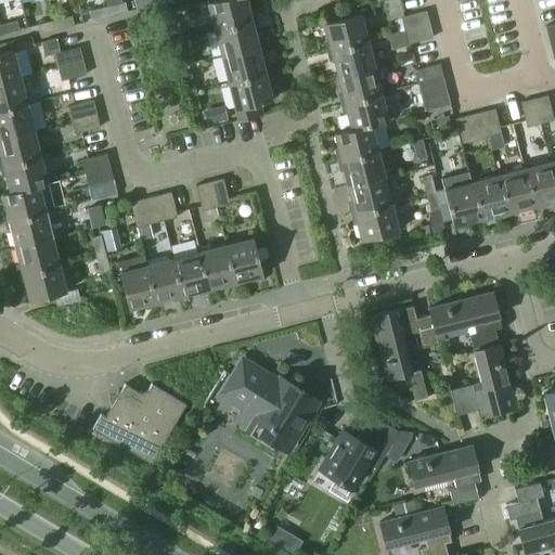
[(214,0),(207,2),(214,29),(250,20),(244,0),(214,0)]
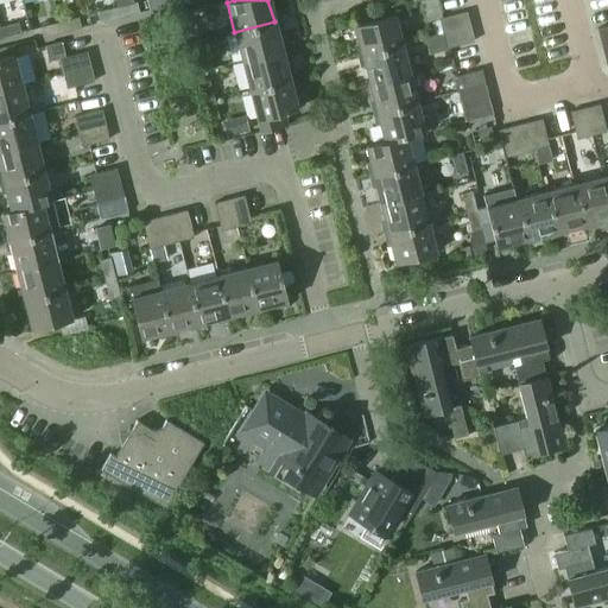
[(116,7),(119,18),(138,12),(135,2),(116,7)]
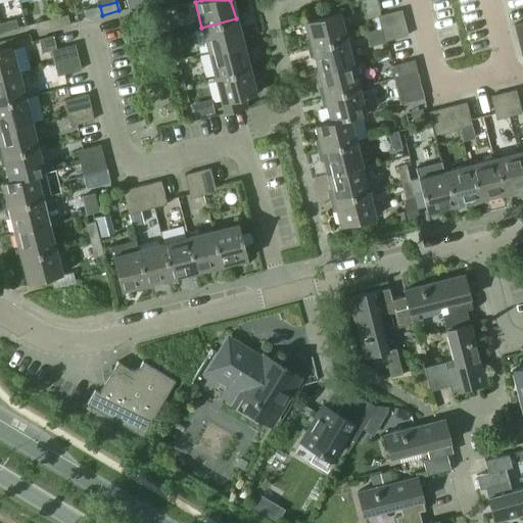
[(84,10),(86,19),(102,15),(100,6),(84,10)]
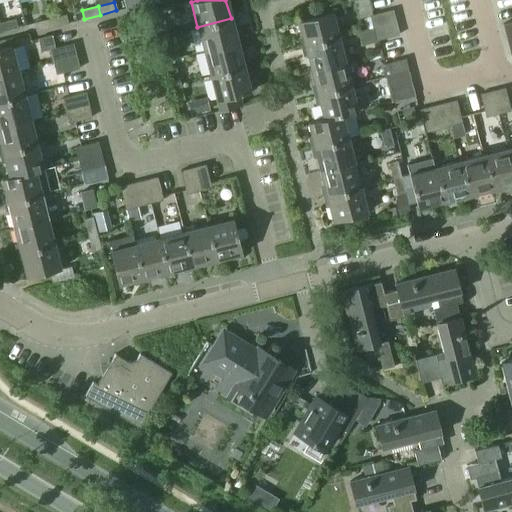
[(369,16),(372,28),(395,22),(392,10),(373,15),(369,16)]
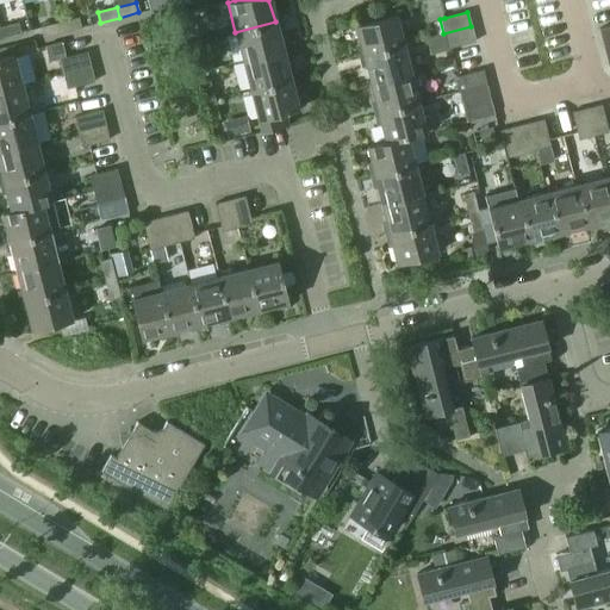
[(354,25),(362,55),(402,44),(394,14),(354,25)]
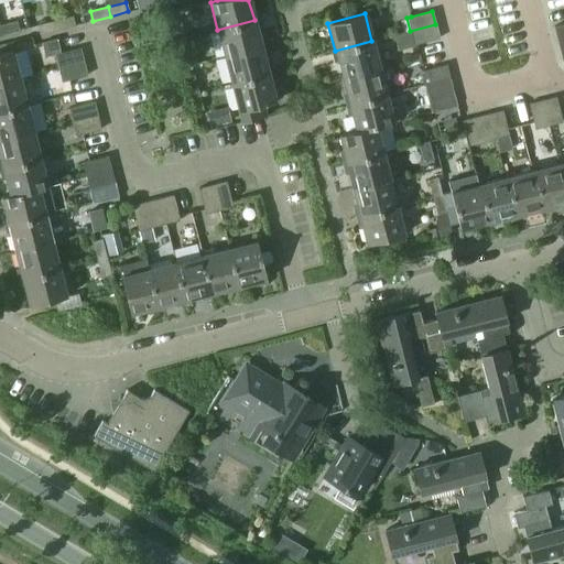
[(54,20),(56,30),(74,25),(72,15),(54,20)]
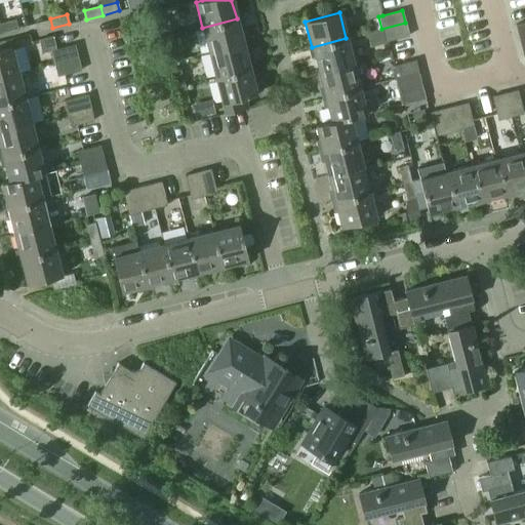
[(34,23),(36,32),(52,28),(50,18),(34,23)]
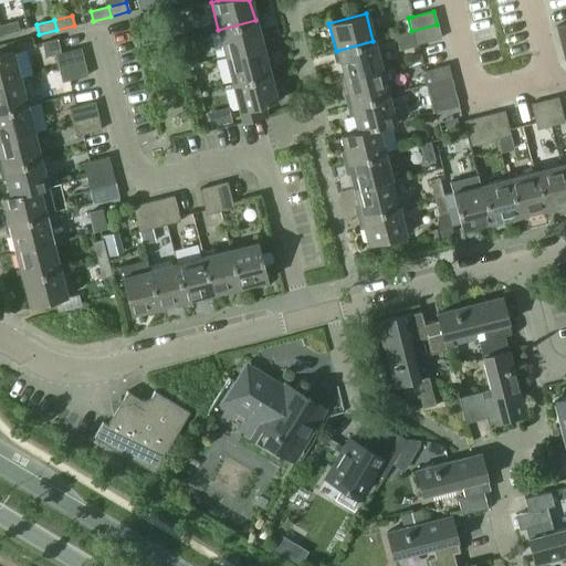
[(170,22),(175,41),(185,38),(180,20),(170,22)]
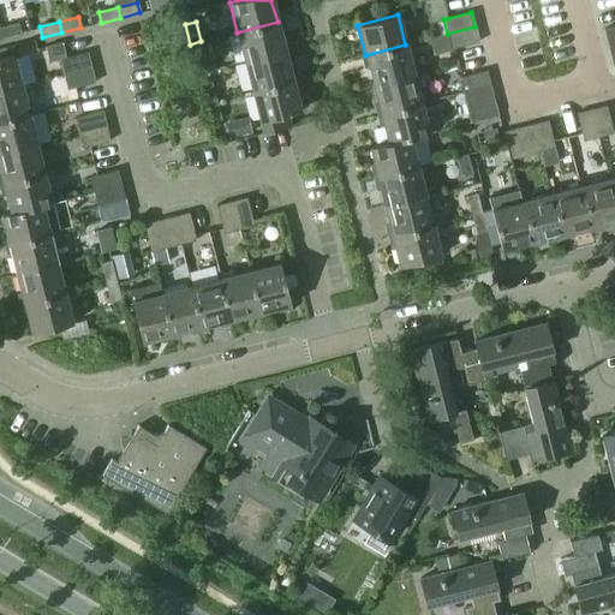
[(237,33),(244,61),(285,52),(278,22),(237,33)]
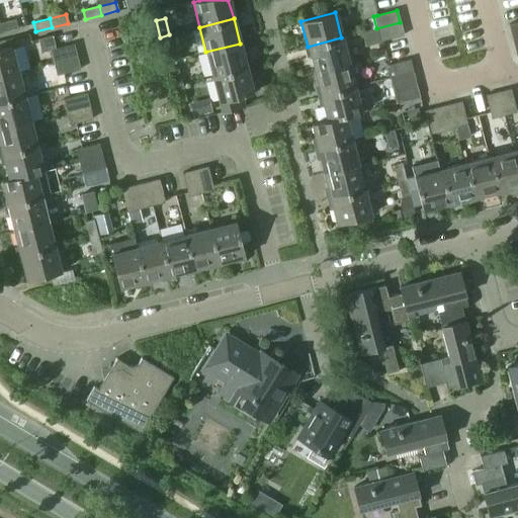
[(0,22),(0,30),(0,32),(17,28),(14,19),(0,22)]
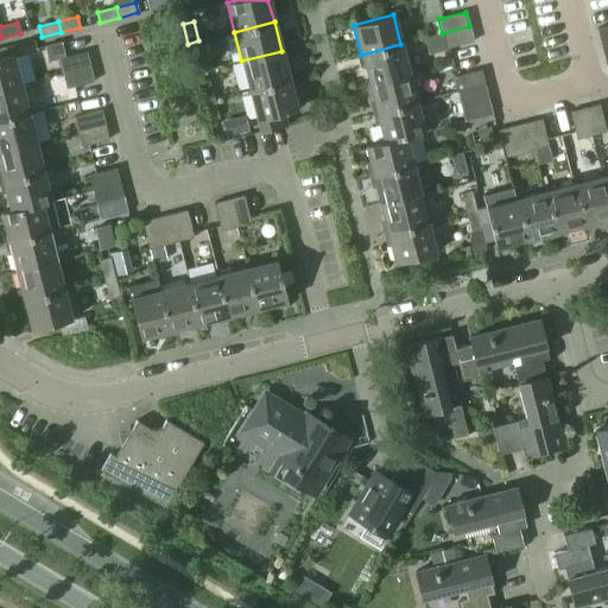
[(596,29),(600,44),(607,42),(607,25),(606,26),(597,29),(596,29)]
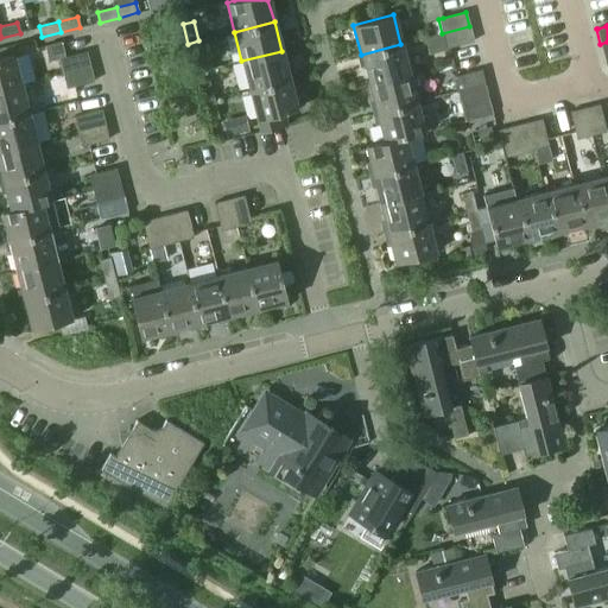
[(442,33),(445,49),(448,48),(473,42),(472,37),(469,26),(442,33)]
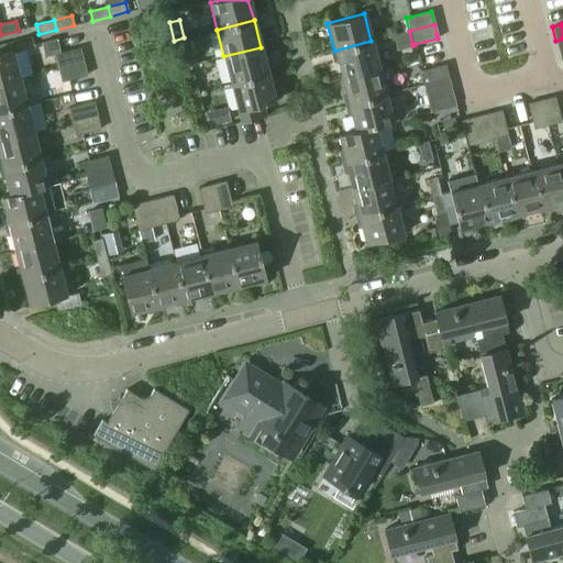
[(174,41),(178,58),(188,55),(184,37),(174,41)]
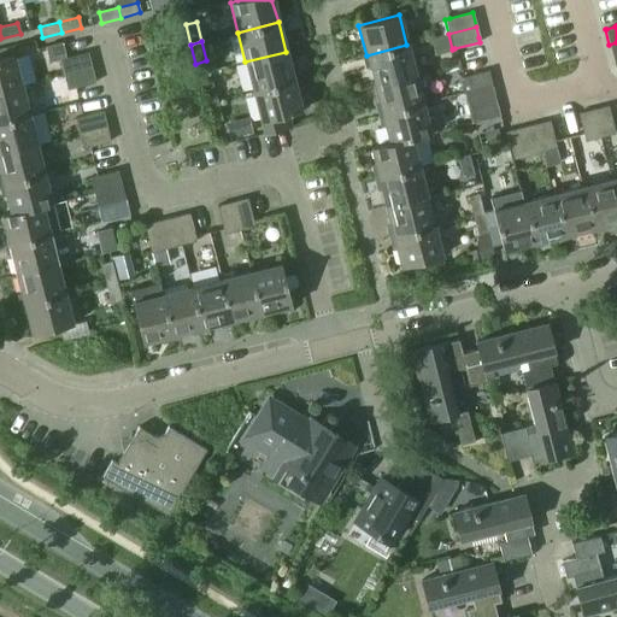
[(366,56),(374,84),(415,75),(406,45),(366,56)]
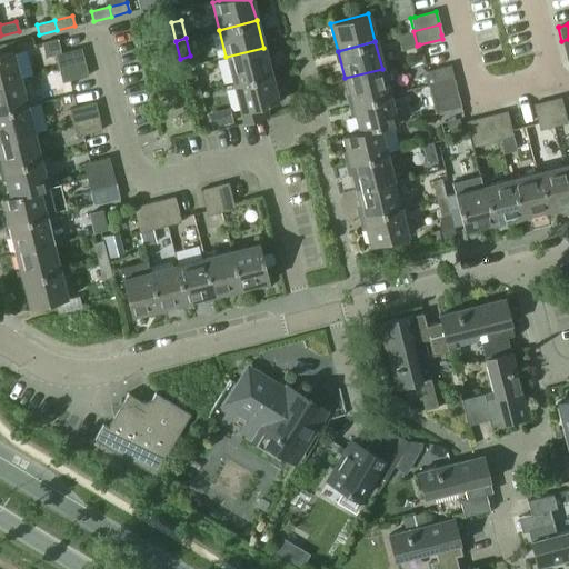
[(226,57),(232,85),(270,75),(263,48),(226,57)]
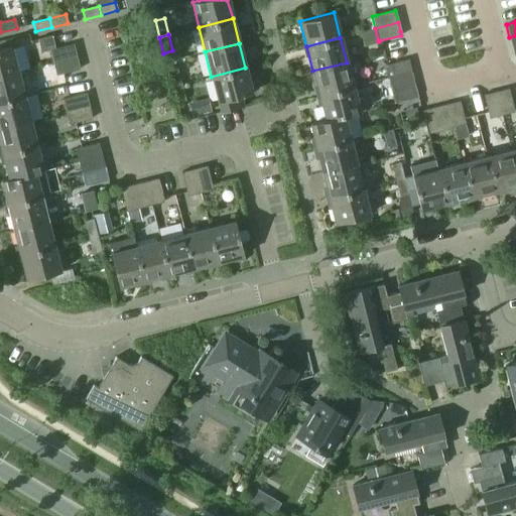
[(49,49),(52,62),(76,56),(73,44),(49,49)]
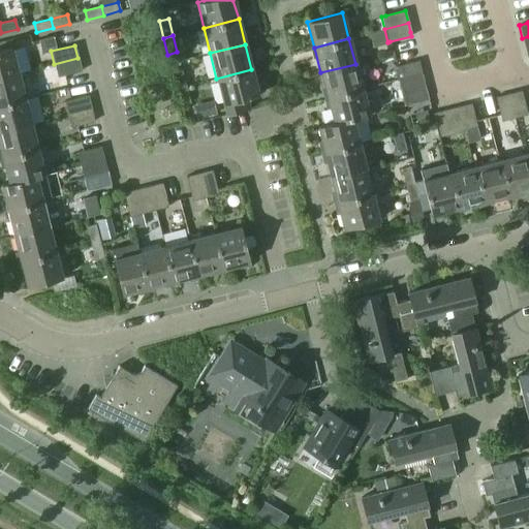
[(0,50),(0,78),(18,73),(11,48),(0,50)]
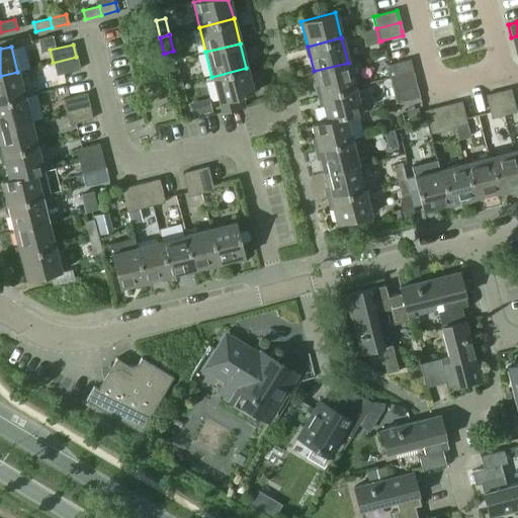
[(53,63),(56,75),(79,69),(76,57),(53,63)]
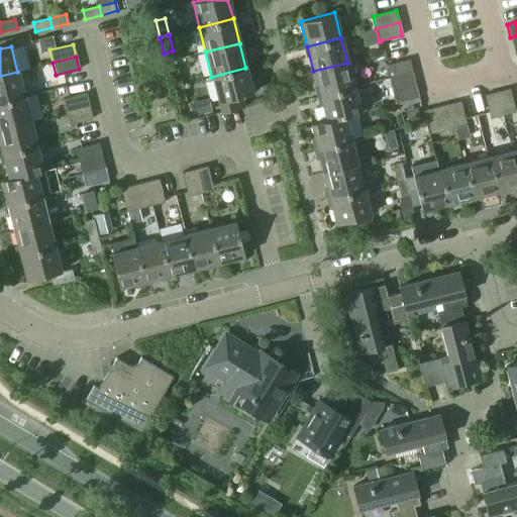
[(385,66),(388,78),(411,72),(409,63),(408,60),(388,65),(385,66)]
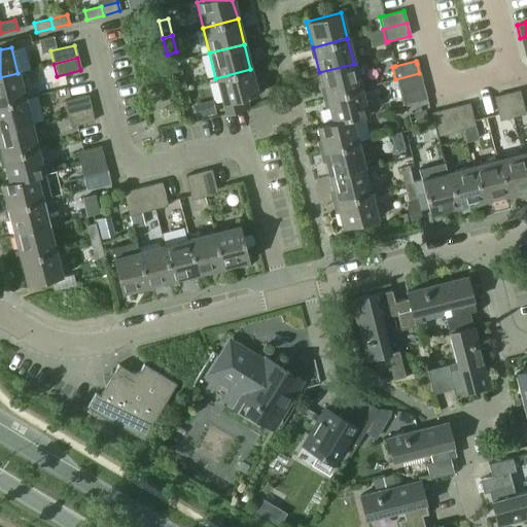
[(319,72),(325,98),(360,89),(354,64),(319,72)]
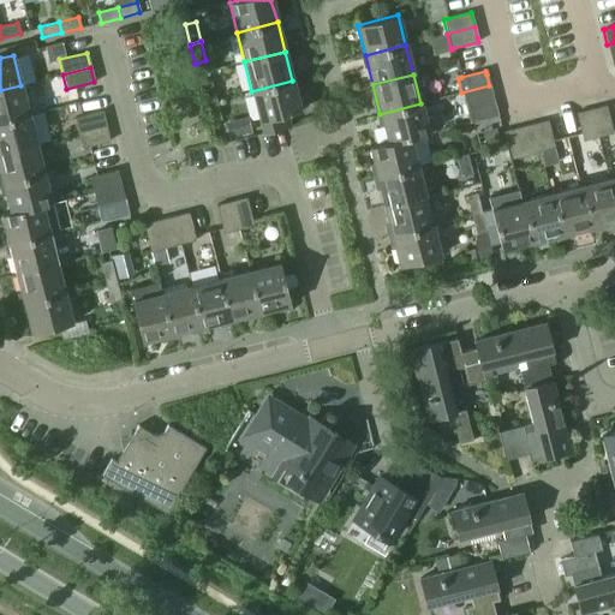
[(199,83),(206,102),(215,100),(210,81),(199,83)]
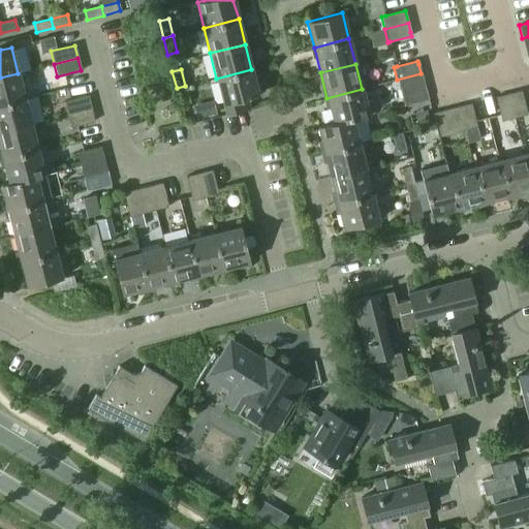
[(216,79),(225,115),(249,109),(246,98),(257,95),(251,69),(216,79)]
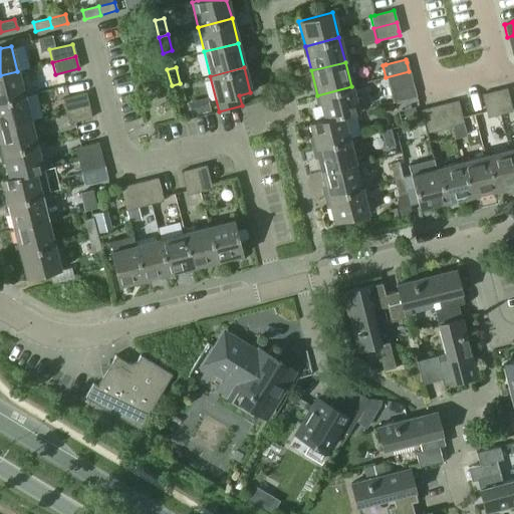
[(0,75),(0,101),(23,95),(17,71),(0,75)]
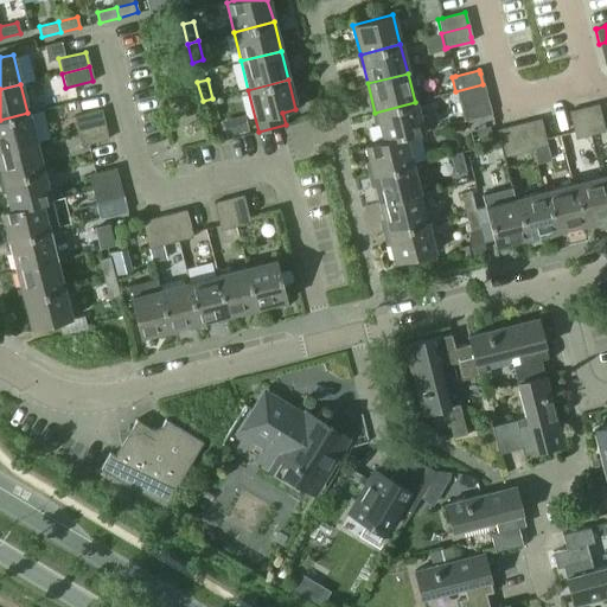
[(455,91),(459,107),(487,98),(483,84),(455,91)]
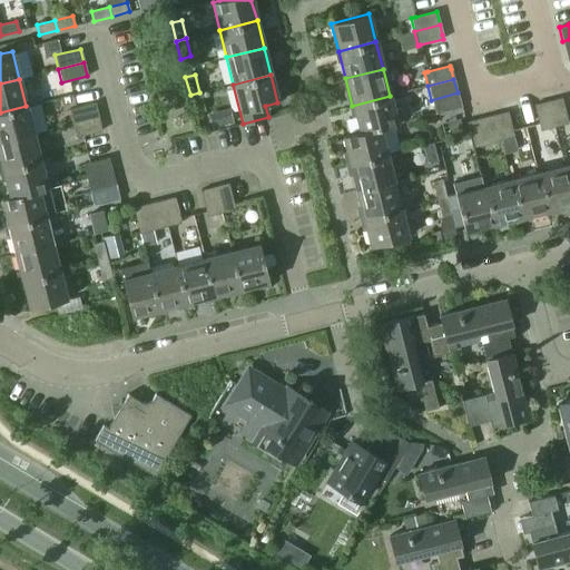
[(190,95),(195,112),(204,110),(199,92),(190,95)]
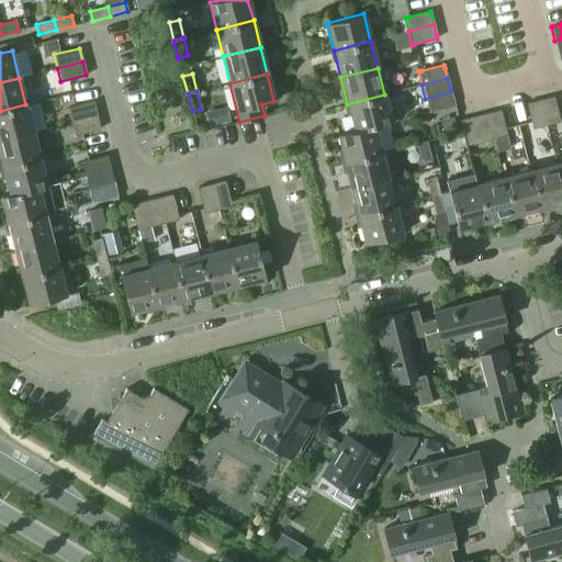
[(425,99),(429,112),(454,105),(451,91),(425,99)]
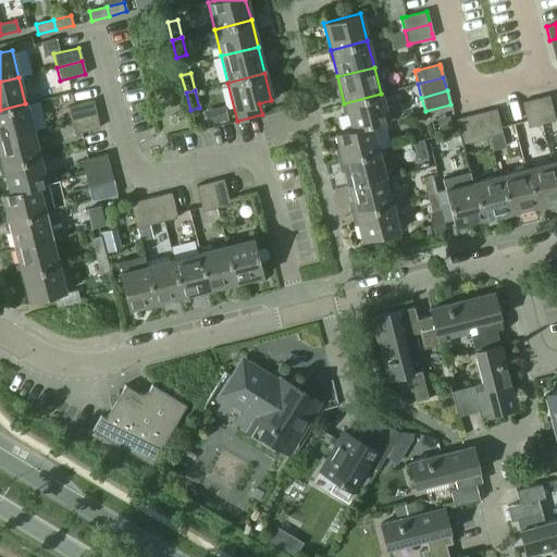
[(344,103),(351,128),(351,130),(371,124),(371,125),(388,121),(381,94),(344,103)]
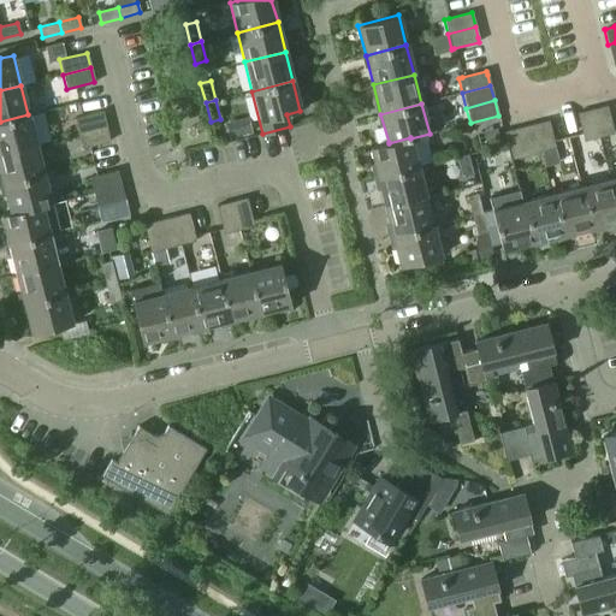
[(591,110),(598,137),(614,134),(606,106),(604,106),(591,110)]
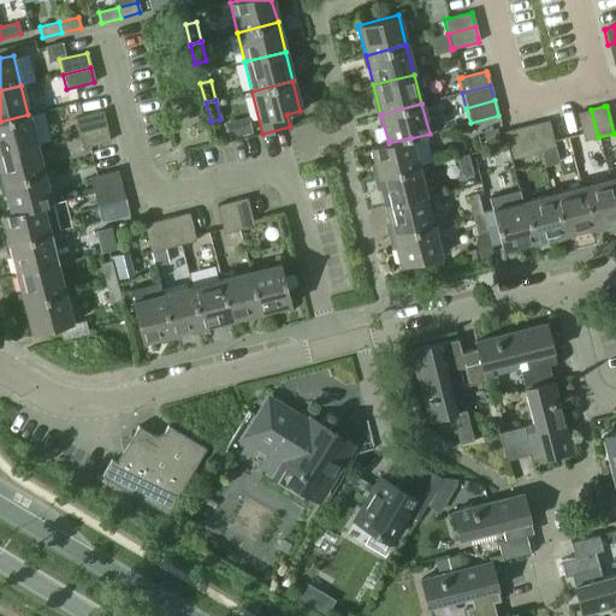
[(580,130),(584,141),(598,137),(591,110),(576,113),(580,130)]
